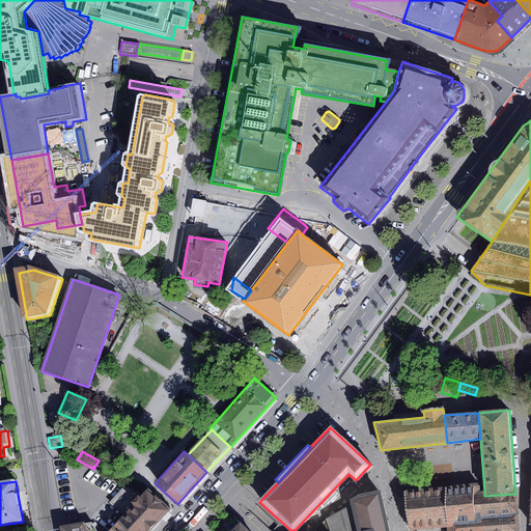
[(123,514),(118,521),(130,530),(149,530),(171,510),(145,490),(140,496),(124,485),(109,502),(123,514)]
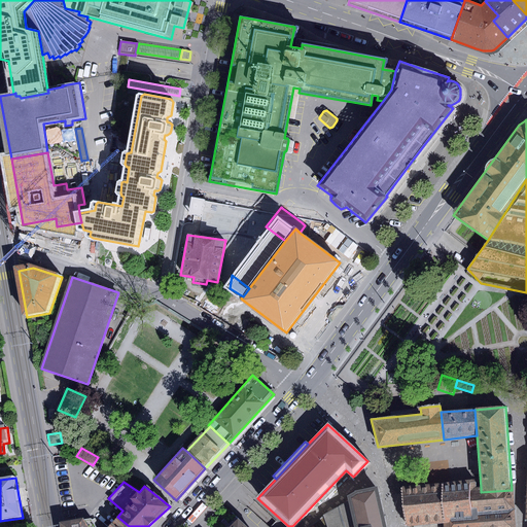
[(476,483),(402,488),(405,526),(419,526),(444,525),(443,526),(517,526),(517,523),(515,490),(512,490),(481,492),(481,488),(476,488),(476,483)]
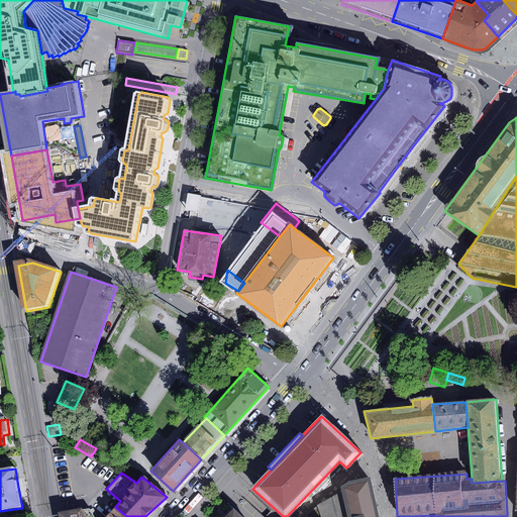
[(378,516),(371,478),(347,481),(347,483),(340,487),(341,492),(317,505),(320,516),(378,516)]
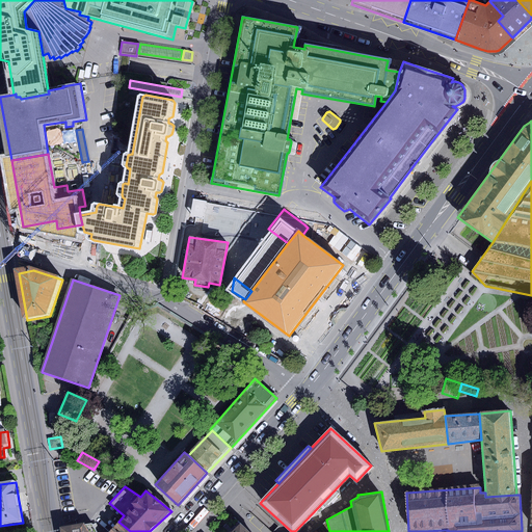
[(99,531),(130,531),(118,522),(108,531),(104,528),(99,531)]
